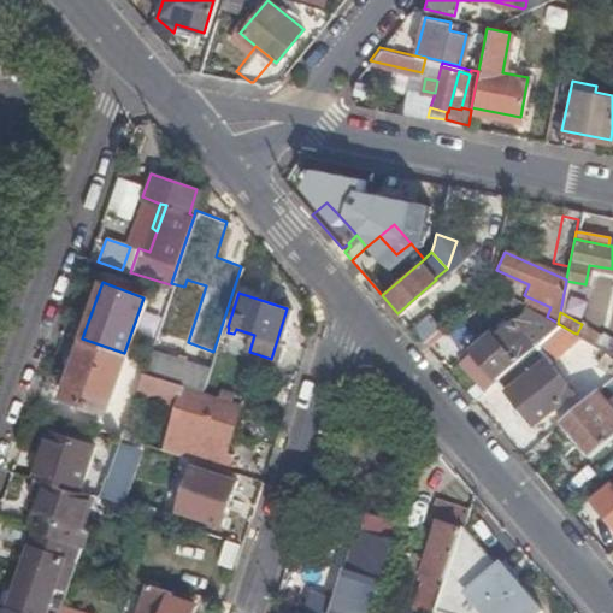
[(459,361),(483,390),(497,378),(535,345),(510,317),(459,361)]
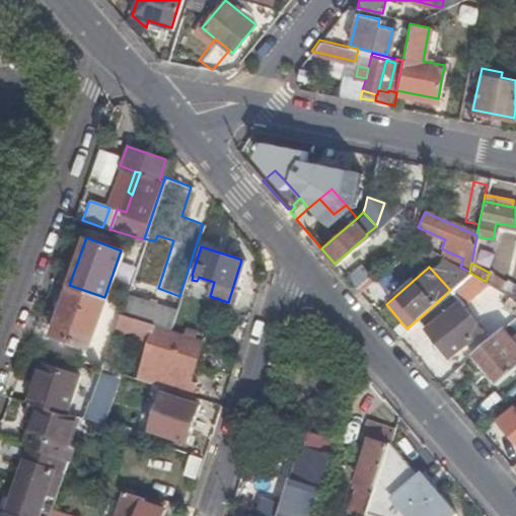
[(453,287),(466,277),(459,269),(446,279),(453,287)]
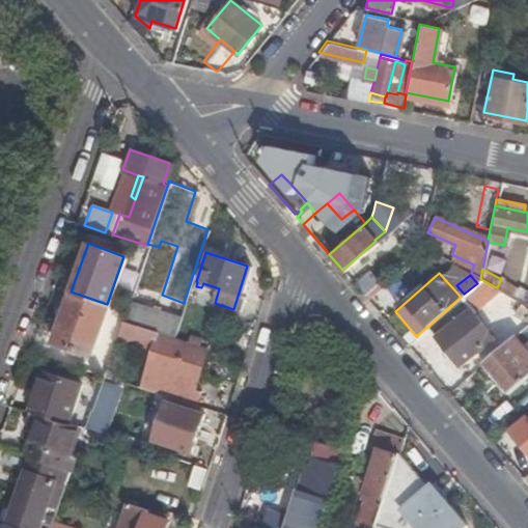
[(494,286),(481,279),(477,283),(464,294),(464,295),(473,305),(494,286)]
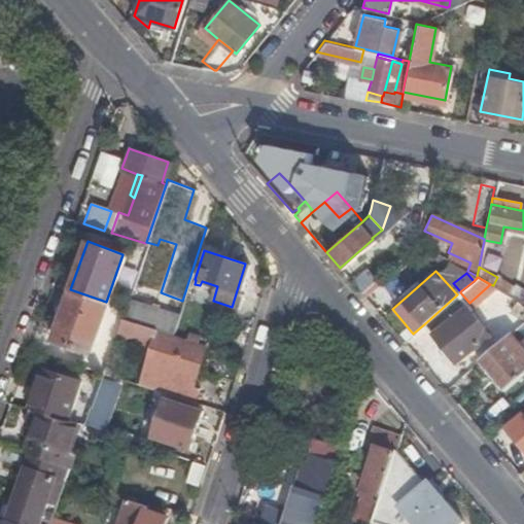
[(523,305),(523,293),(497,277),(493,285),(516,301),(523,305)]
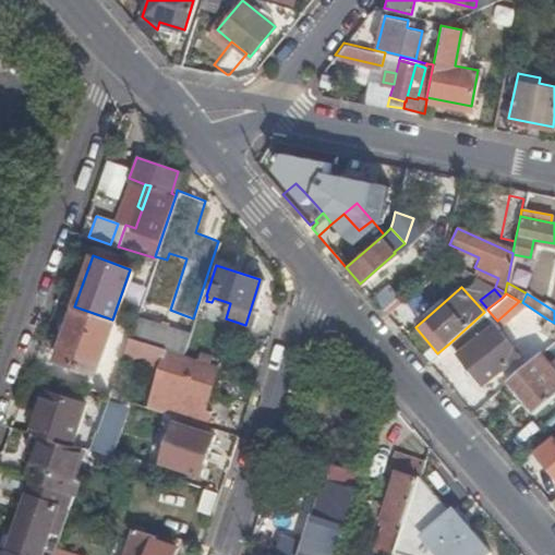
[(112,320),(74,306),(56,358),(94,372),(112,320)]
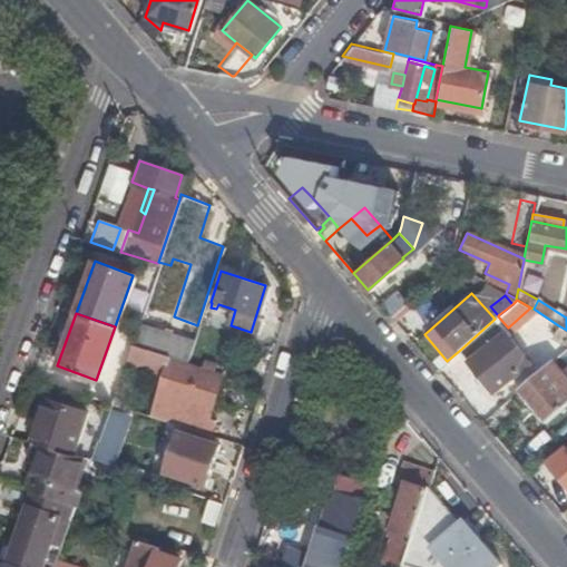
[(495,319),(460,350),(468,361),(504,331),(508,328),(498,316),(495,319)]
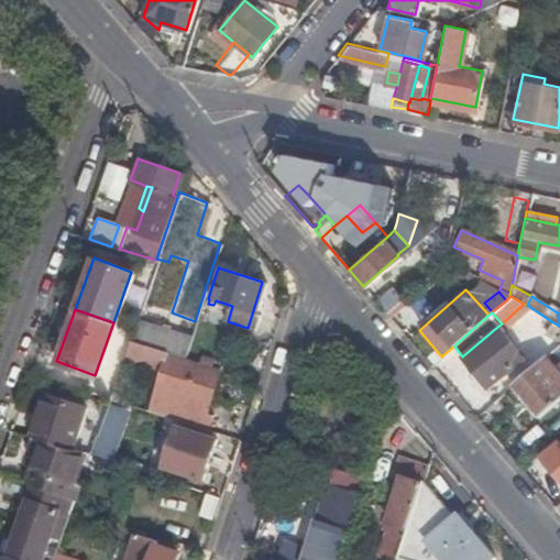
[(184,357),(189,338),(134,319),(131,329),(128,338),(184,357)]
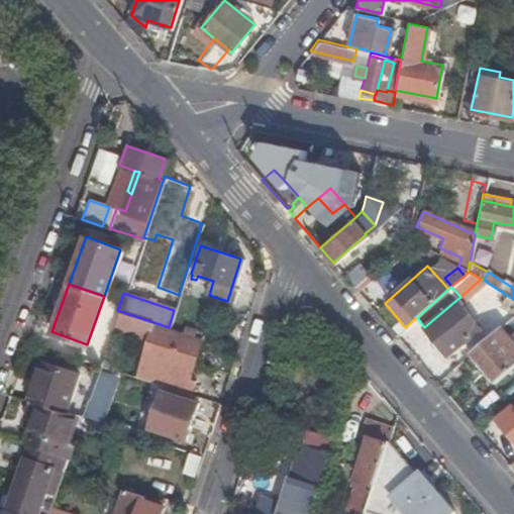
[(500,306),(512,314),(513,311),(513,299),(506,295),(500,306)]
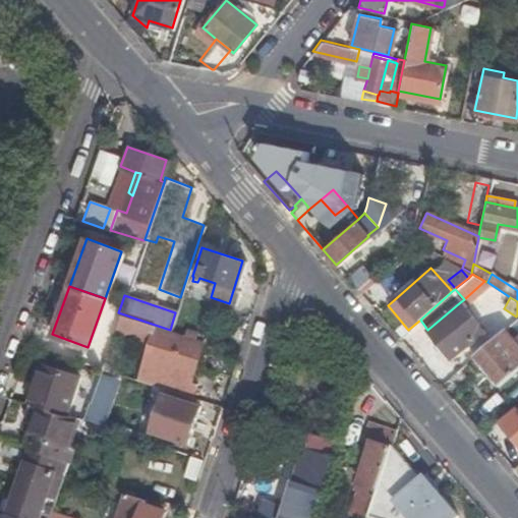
[(460,302),(427,330),(437,341),(434,344),(438,350),(442,347),(451,358),(484,331),(460,302)]
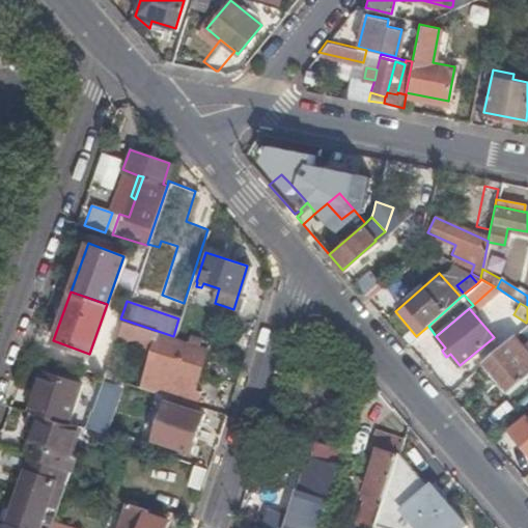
[(120,318),(115,332),(151,344),(145,364),(196,380),(205,349),(184,341),(184,339),(173,336),(120,318)]
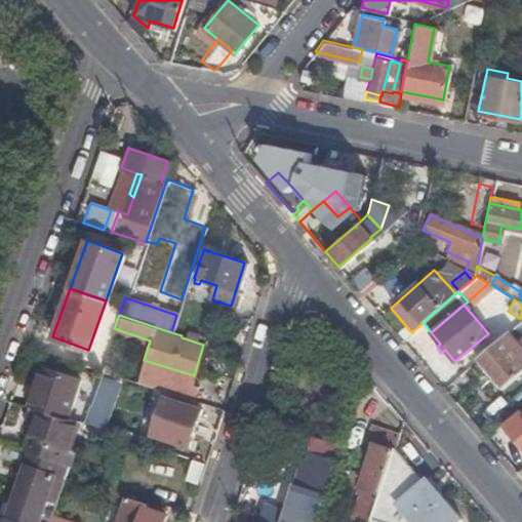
[(185,336),(196,339),(197,334),(187,331),(185,336)]
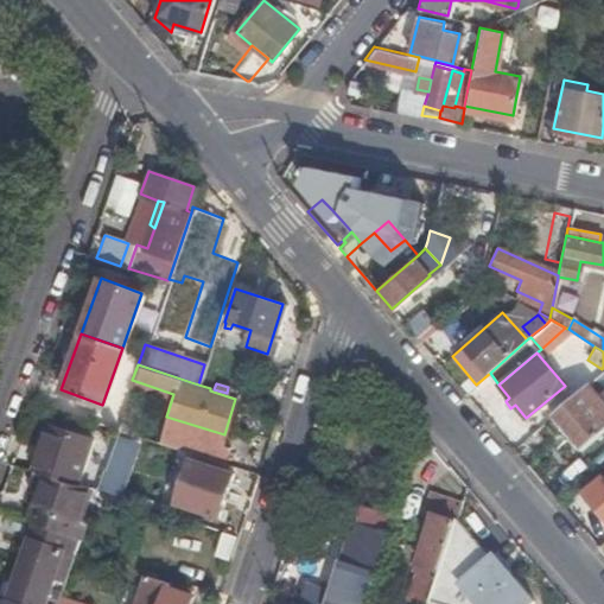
[(603,405),(586,383),(550,414),(579,449),(603,426),(603,405)]
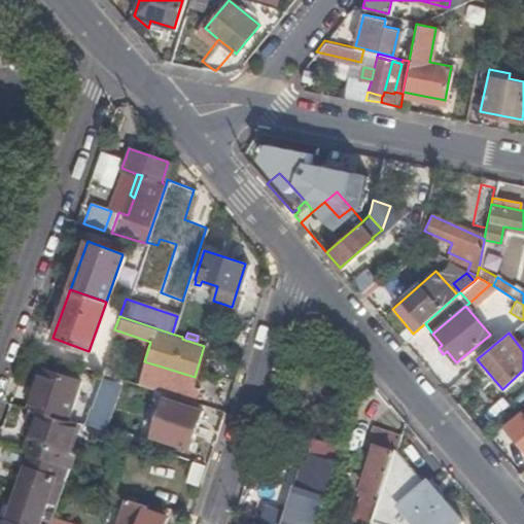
[(110,347),(102,371),(113,375),(118,376),(127,352),(110,347)]
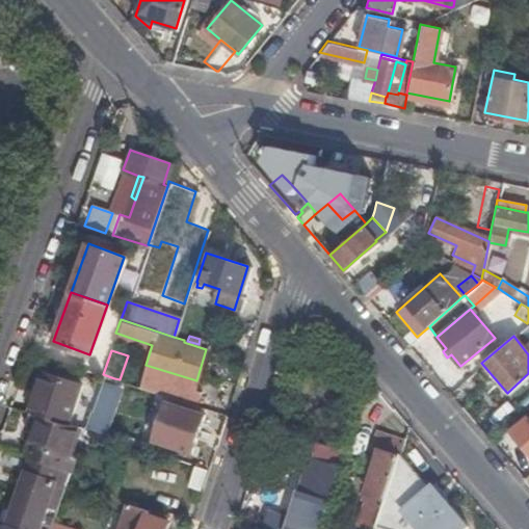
[(143,364),(137,386),(189,402),(193,390),(196,380),(146,365),(143,364)]
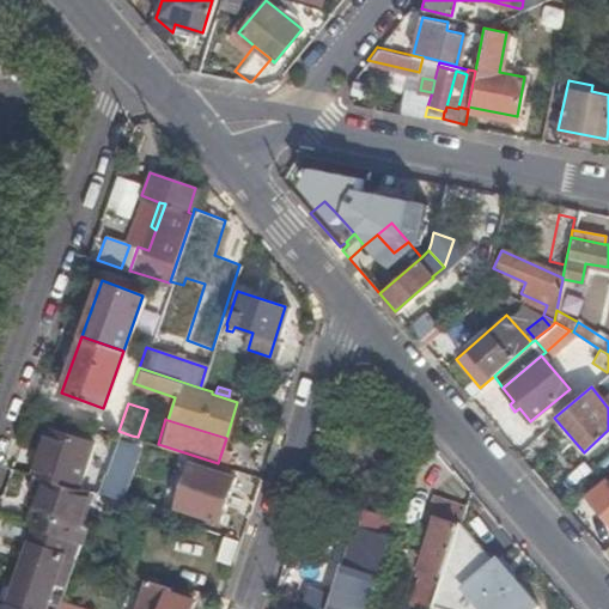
[(32,473),(34,474),(77,486),(91,442),(48,427),(32,473)]
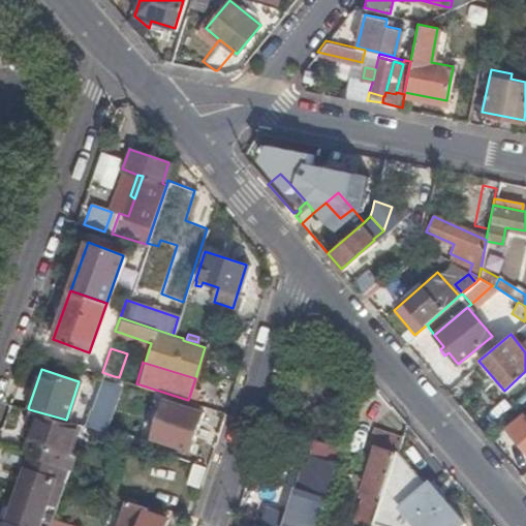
[(102,372),(101,372),(87,411),(83,424),(91,427),(93,420),(96,421),(102,404),(103,404),(114,376),(102,372)]
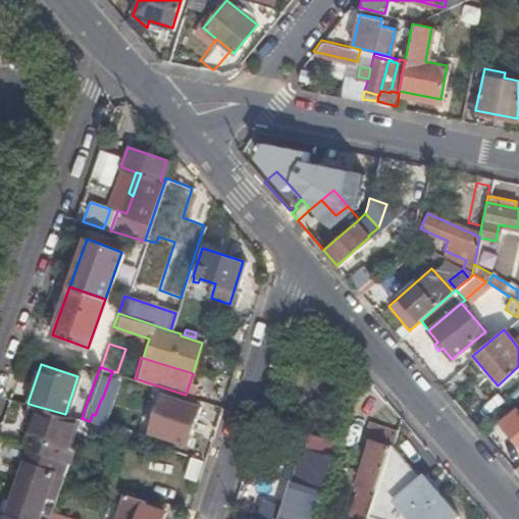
[(186,395),(198,400),(203,385),(190,382),(186,395)]
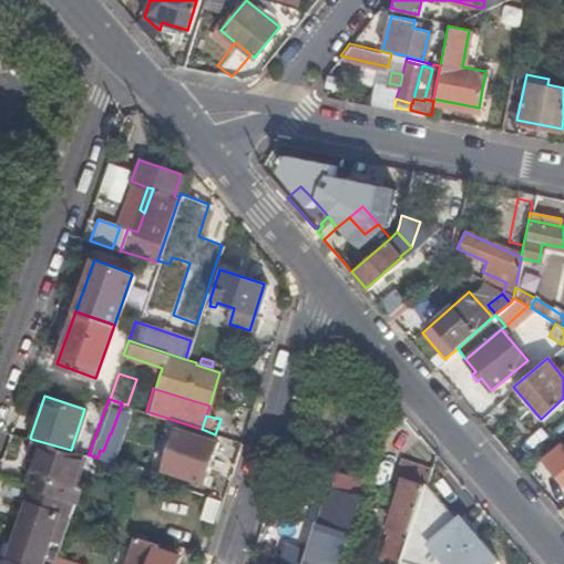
[(164,469),(201,480),(214,440),(177,428),(164,469)]
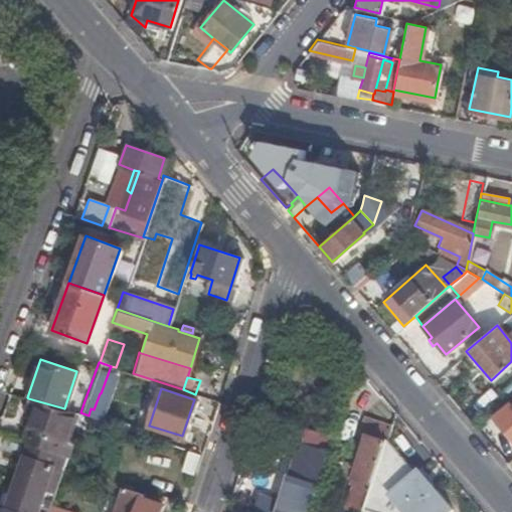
[(20,439),(28,442),(66,455),(71,439),(65,437),(73,412),(64,408),(28,398),(24,410),(33,413),(29,427),(24,425),(20,439)]
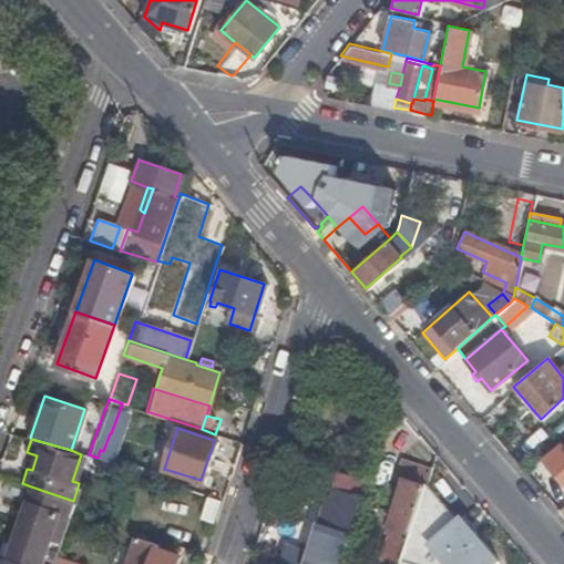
[(563,439),(542,459),(563,483),(563,439)]
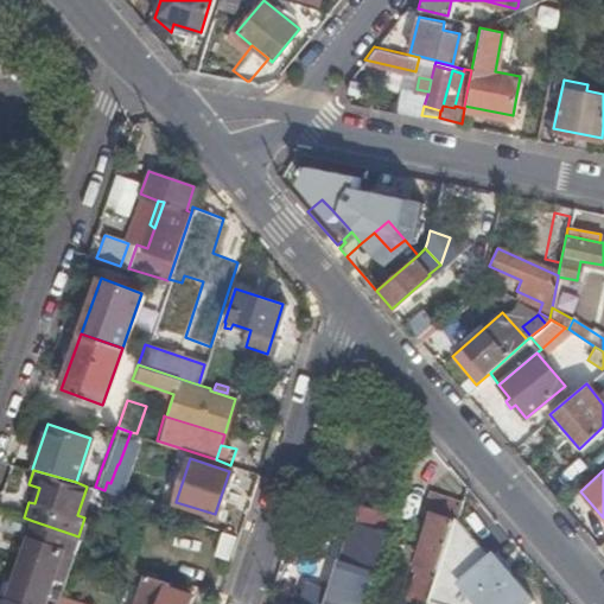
[(95,487),(100,472),(94,471),(88,487),(94,488),(95,487)]
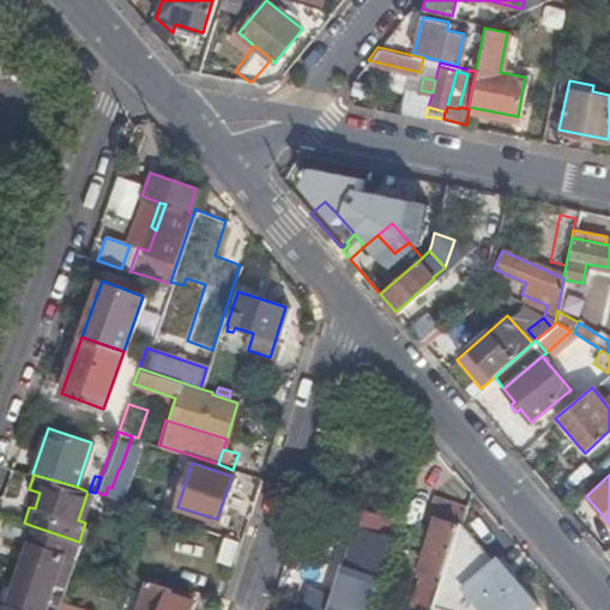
[(78,520),(85,523),(95,494),(95,493),(89,491),(88,491),(78,520)]
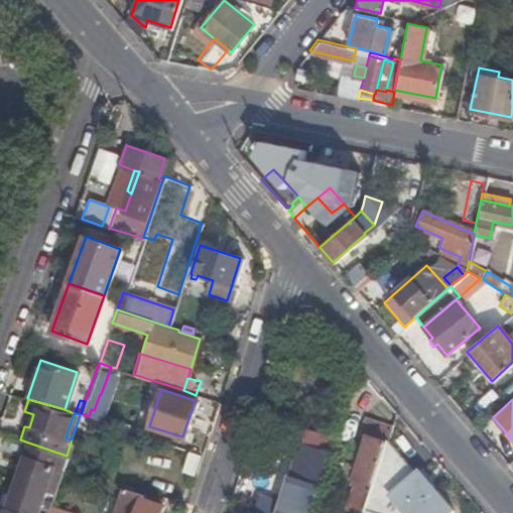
[(305,512),(332,435),(289,420),(288,424),(284,435),(297,440),(272,512),(305,512)]
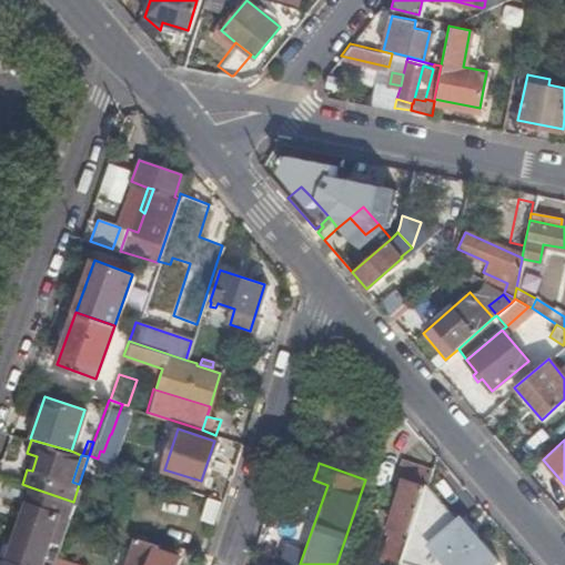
[(407,528),(423,485),(402,478),(389,522),(407,528)]
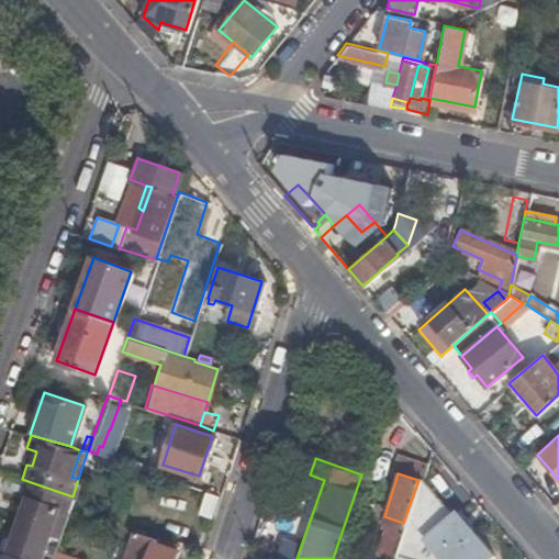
[(11,538),(7,551),(31,558),(38,558),(49,528),(59,532),(68,510),(73,496),(31,482),(11,538)]
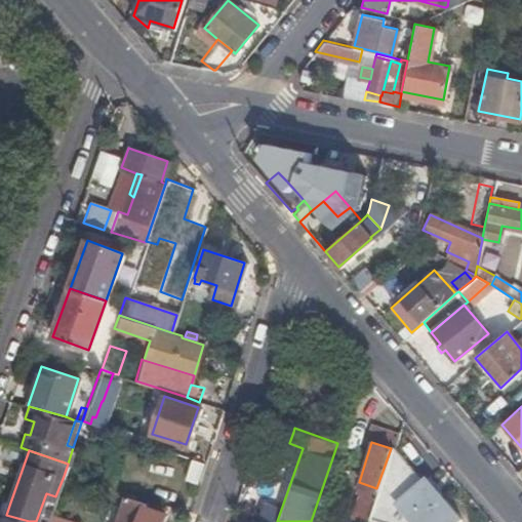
[(413,521),(453,521),(459,517),(424,476),(395,499),(413,521)]
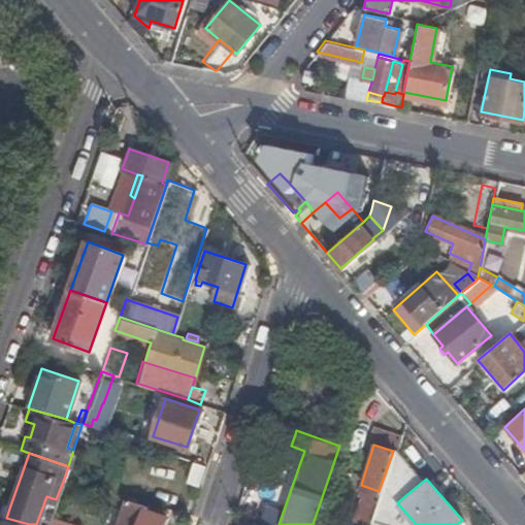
[(353,521),(363,524),(367,524),(376,498),(362,492),(353,521)]
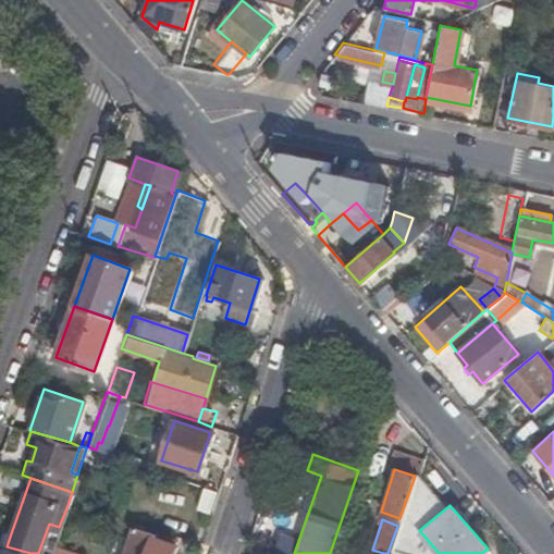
[(170,553),(173,545),(155,539),(156,532),(133,526),(124,553),(170,553)]
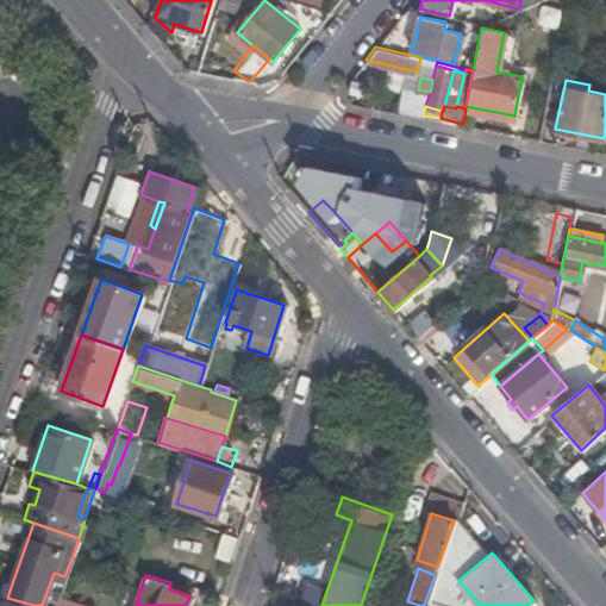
[(2,580),(0,587),(0,595),(7,598),(12,583),(2,580)]
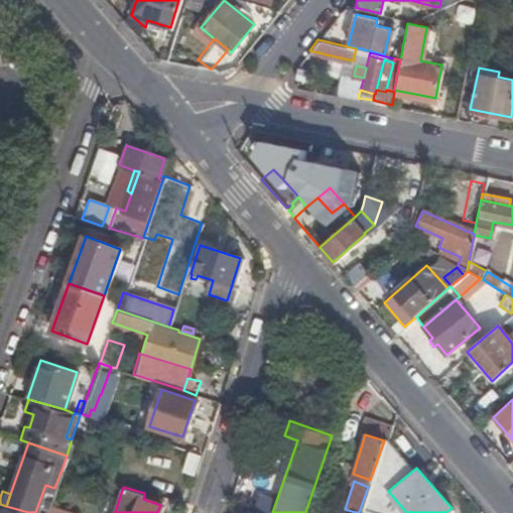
[(143,499),(160,505),(162,499),(144,493),(143,499)]
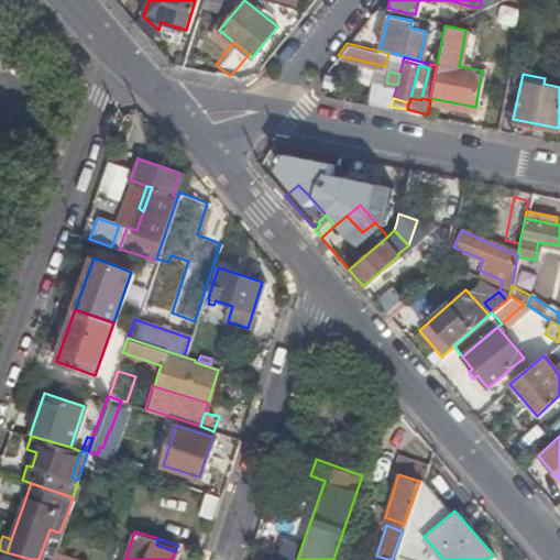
[(56,545),(50,559),(85,559),(87,556),(56,545)]
